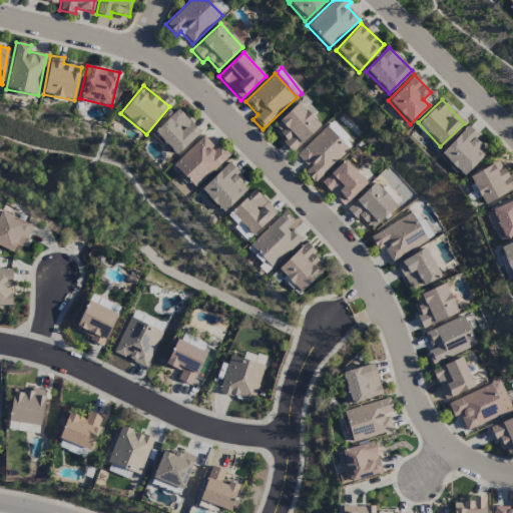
[(321,126),(299,102),(272,127),(294,151),(321,126)]
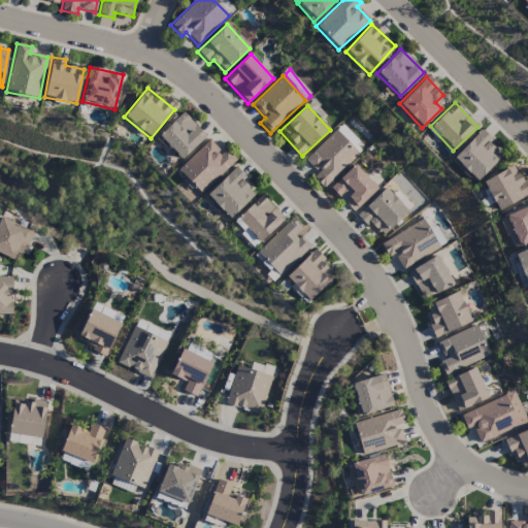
[(180,161),(205,137),(184,112),(158,136),(180,161)]
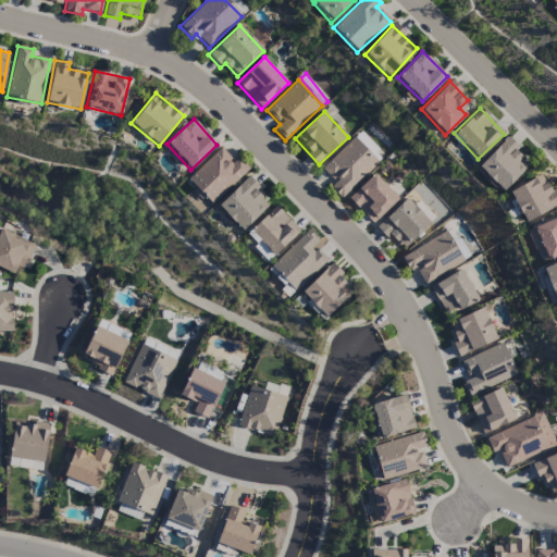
[(355,137),(378,162),(384,157),(360,132),(355,137)]
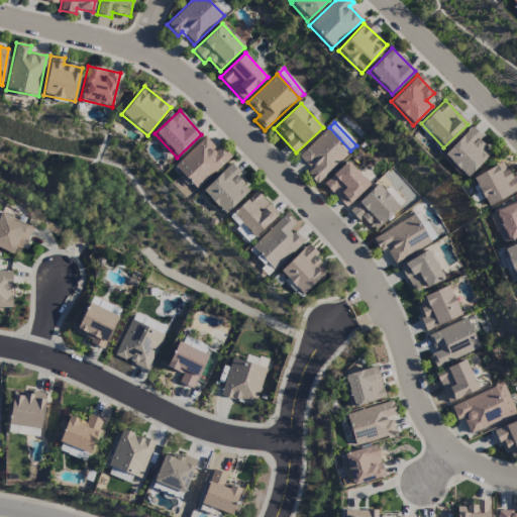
[(491,154),(478,140),(482,137),(472,127),(443,154),(466,178),(491,154)]
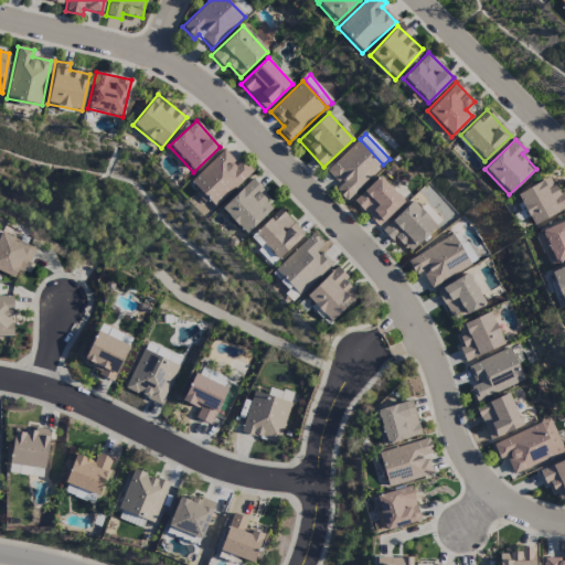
[(334,190),(345,201),(383,167),(359,140),(326,171),(339,185),(334,190)]
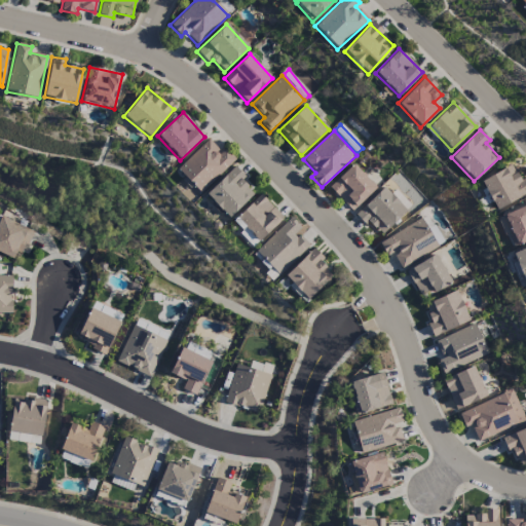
[(224,149),(220,153),(208,140),(177,168),(200,193),(234,159),(224,149)]
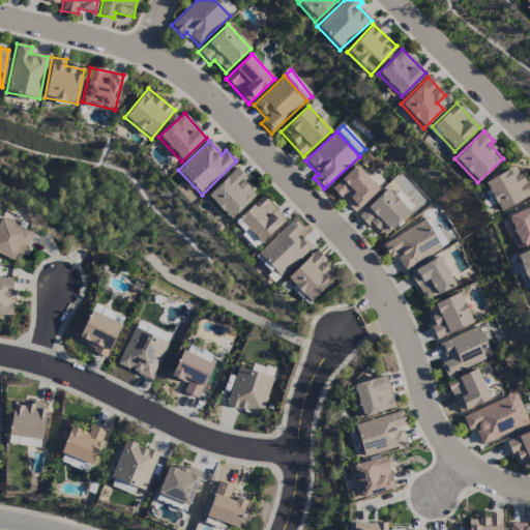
[(379,189),(356,165),(330,189),(354,213),(379,189)]
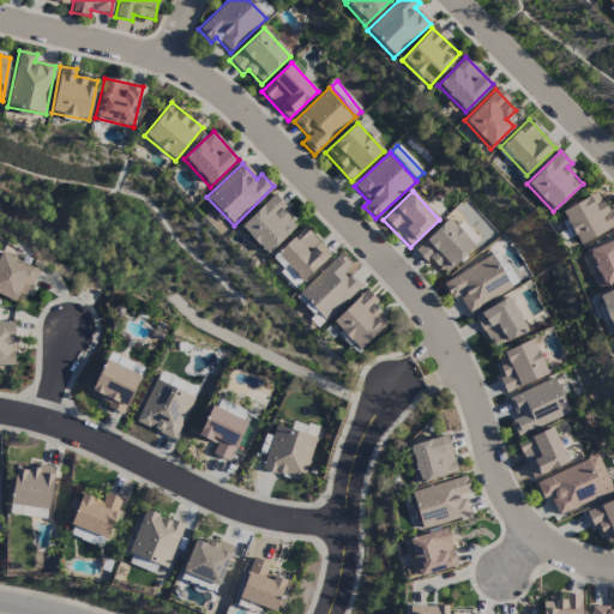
[(560,211),(577,245),(613,227),(613,221),(600,192),(560,211)]
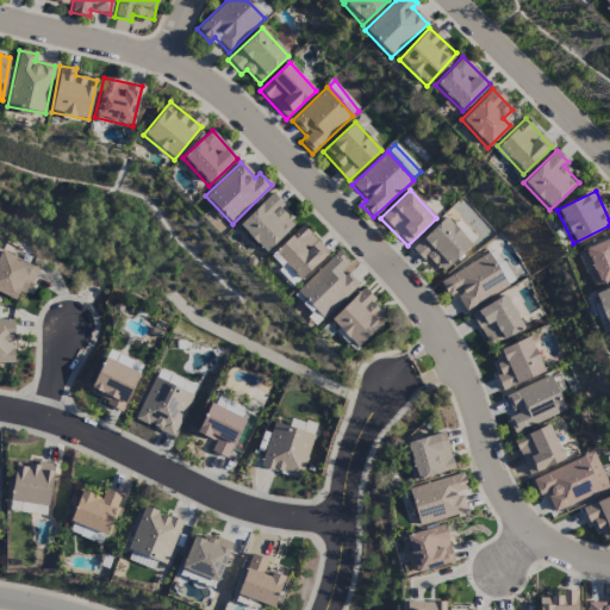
[(296,224),(269,195),(238,225),(265,253),(296,224)]
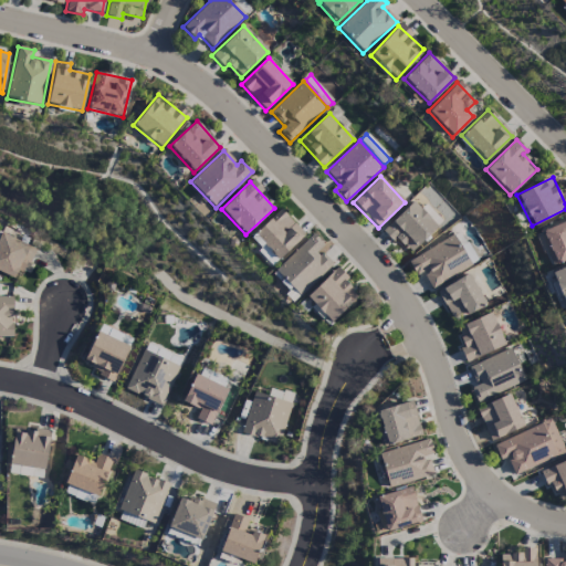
[(408,254),(437,228),(412,202),(384,229),(408,254)]
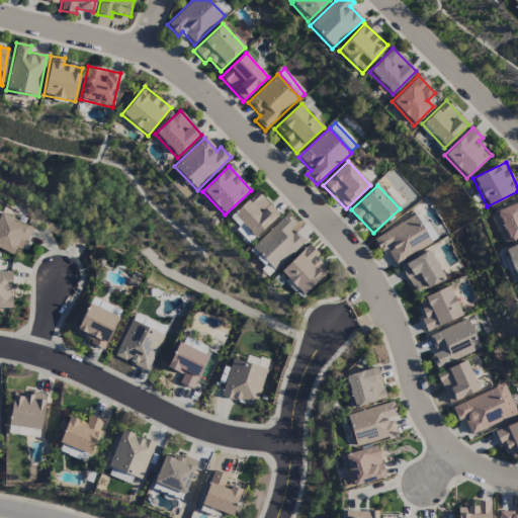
[(384,191),(400,207),(404,203),(390,187),(384,191)]
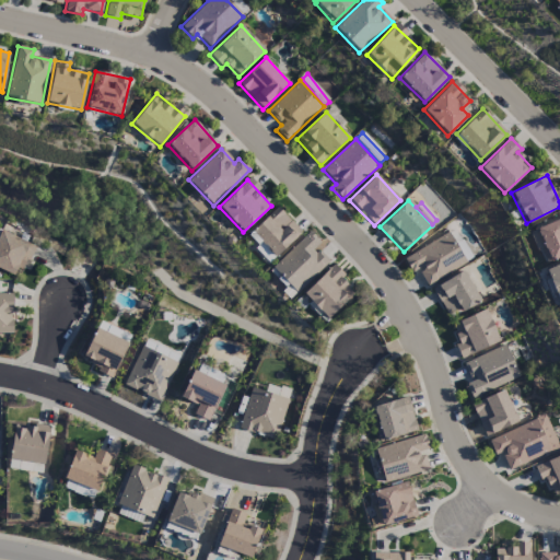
[(301,232),(277,207),(247,235),(257,245),(254,248),(268,263),(301,232)]
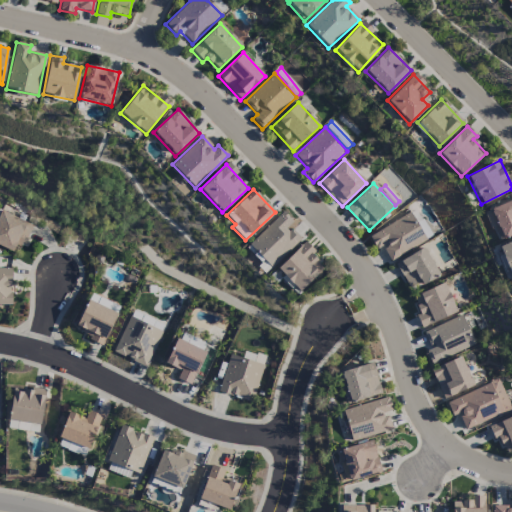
[(497,228),(489,211),(483,213),(492,231),(497,228)]
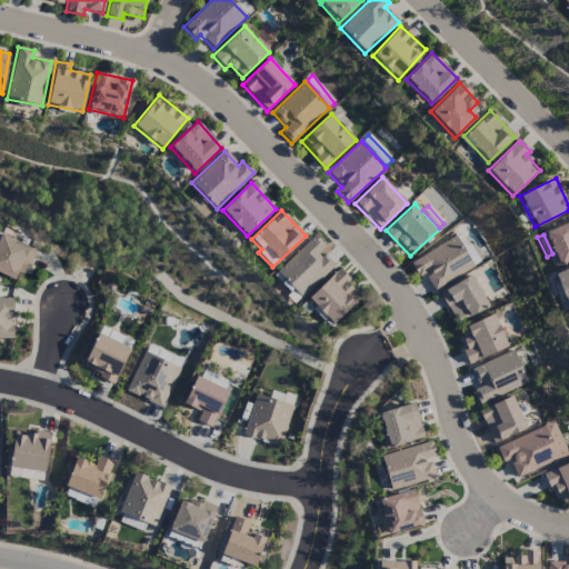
[(35,248),(0,236),(0,273),(15,279),(17,272),(25,275),(35,248)]
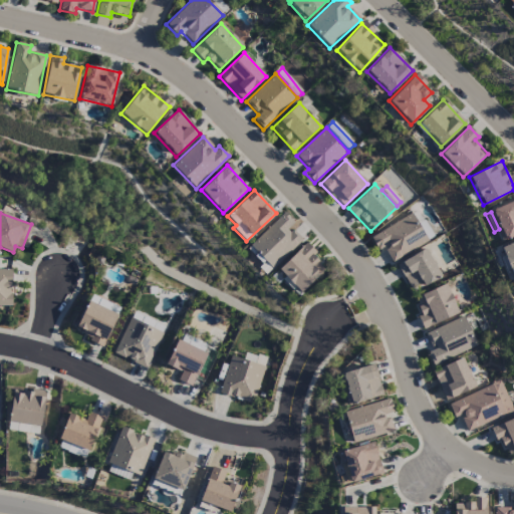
[(249,245),(272,269),(302,241),(290,228),(294,224),(283,213),(249,245)]
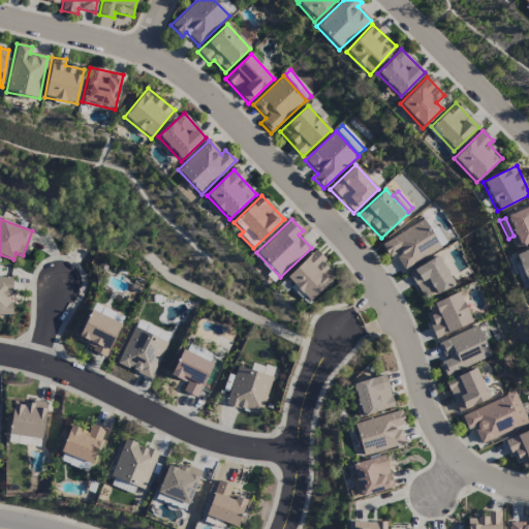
[(380,244),(389,259),(395,255),(403,271),(440,250),(424,220),(380,244)]
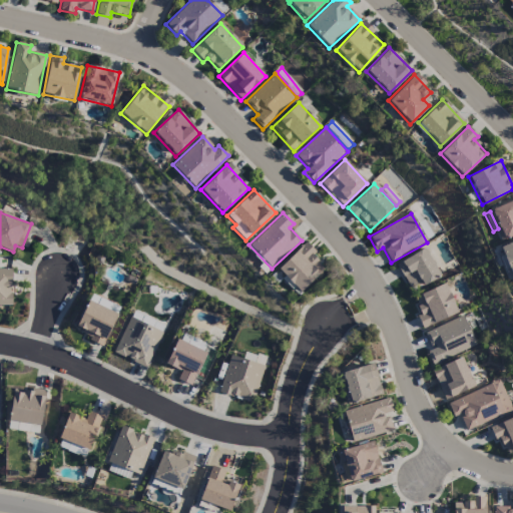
[(326,268),(304,243),(278,269),(299,293),(326,268)]
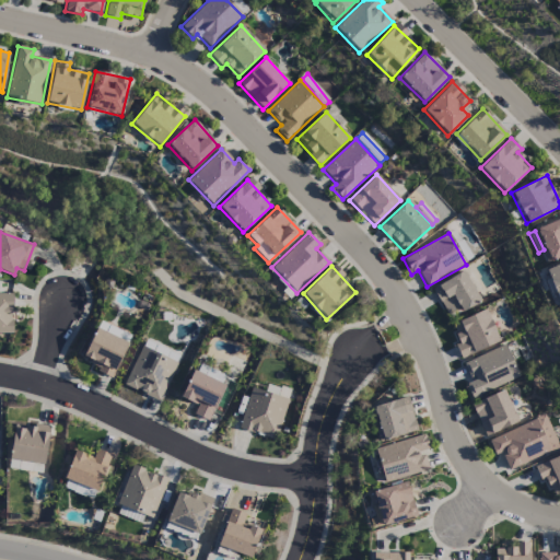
[(447,318),(480,303),(465,271),(432,287),(447,318)]
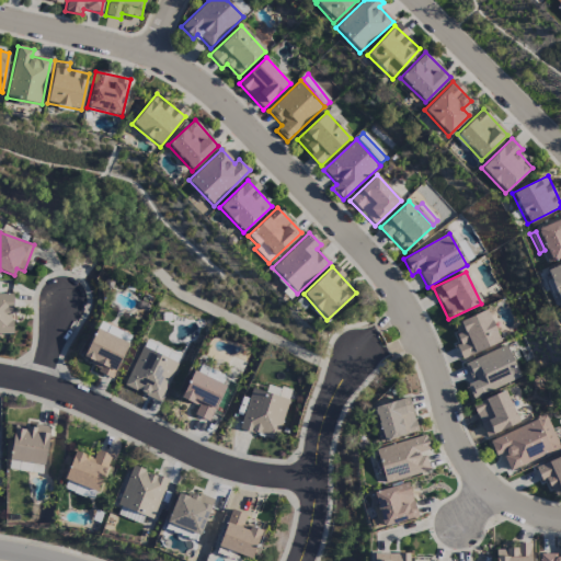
[(0,333),(12,334),(12,295),(0,294),(0,333)]
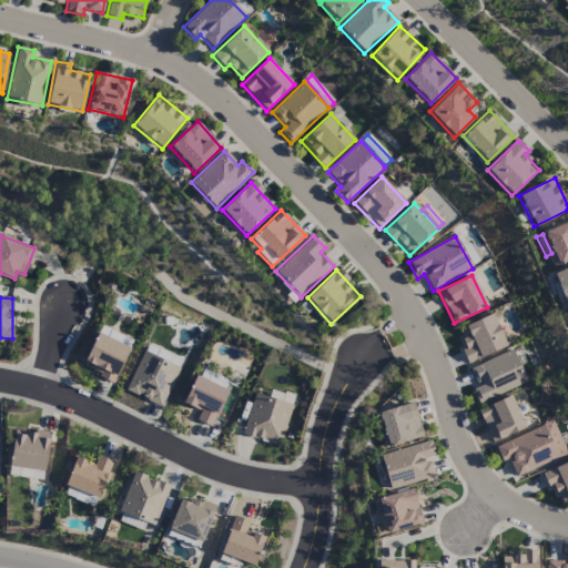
[(457,328),(465,348),(460,350),(467,364),(506,347),(493,314),(457,328)]
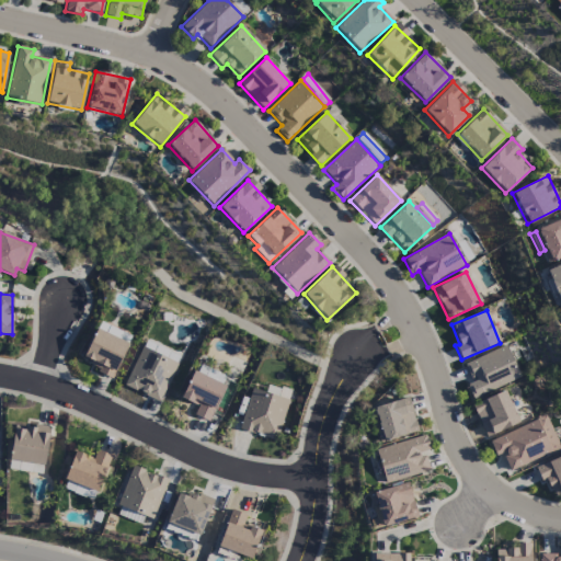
[(114,376),(128,343),(94,330),(81,362),(114,376)]
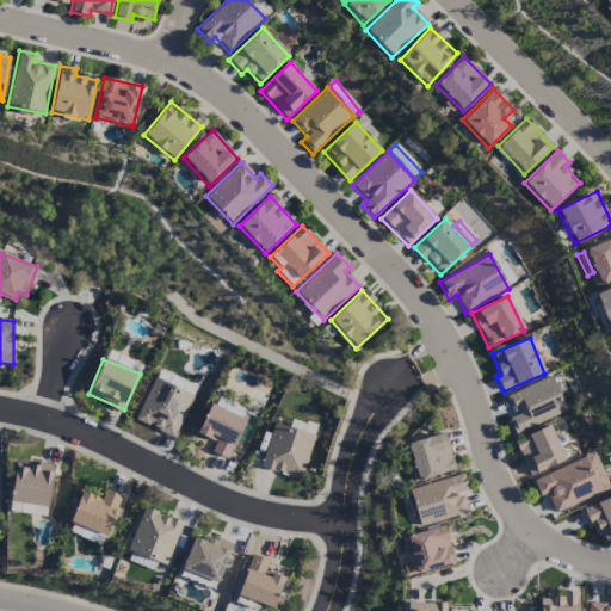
[(505,396),(512,415),(507,418),(513,434),(567,414),(551,377),(505,396)]
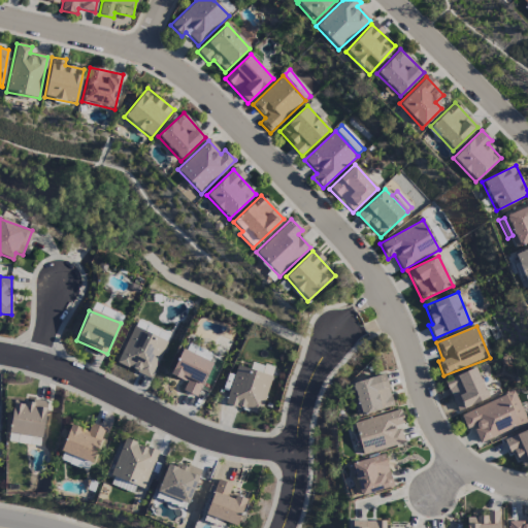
[(150,378),(166,342),(132,327),(117,364),(150,378)]
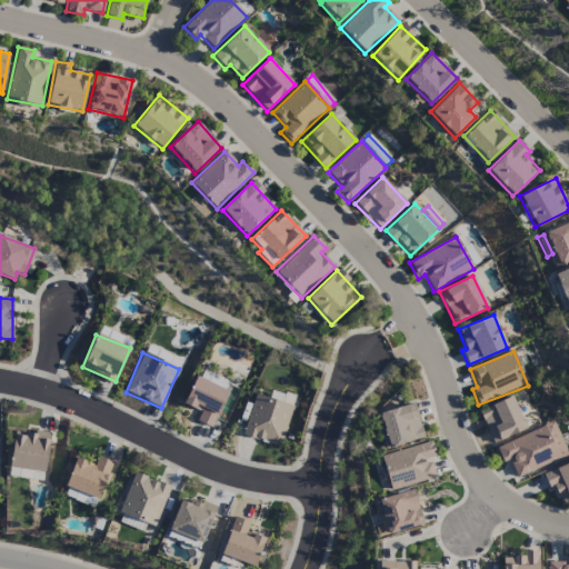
[(228,391),(196,377),(182,405),(200,412),(197,421),(211,428),(228,391)]
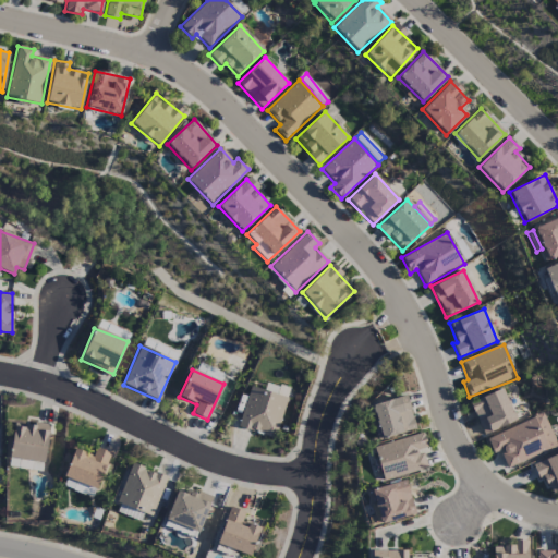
[(238,427),(275,438),(287,398),(250,387),(238,427)]
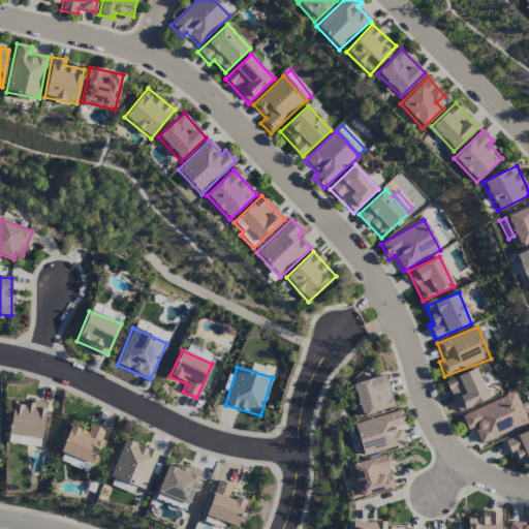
[(459,412),(489,398),(475,368),(444,383),(459,412)]
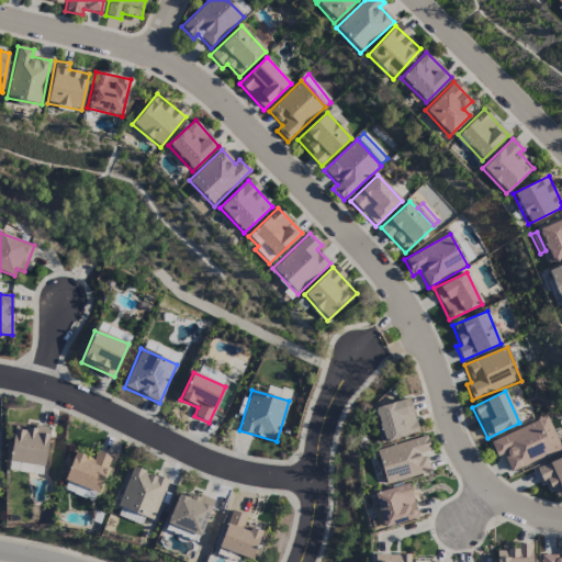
[(372,409),(382,442),(419,431),(408,397),(372,409)]
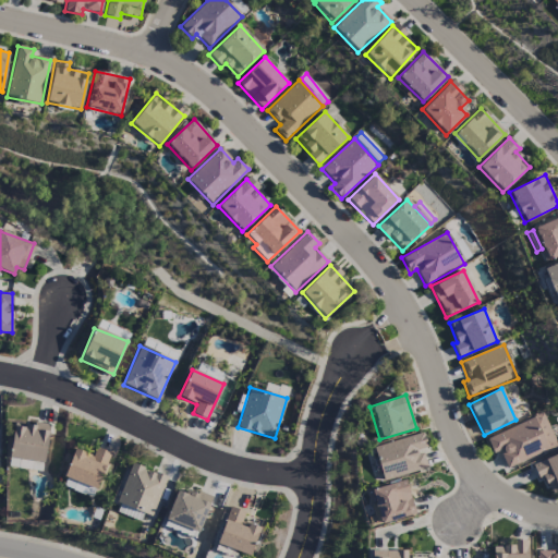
[(485,437),(492,453),(499,451),(506,468),(556,448),(544,415),(485,437)]
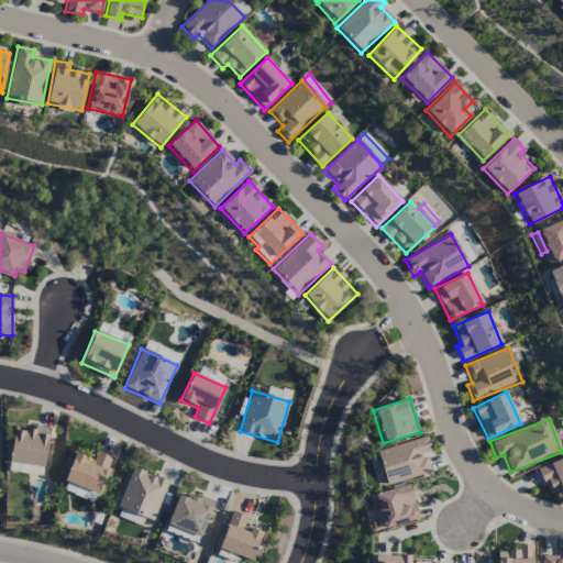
[(50,430),(14,424),(9,462),(44,467),(50,430)]
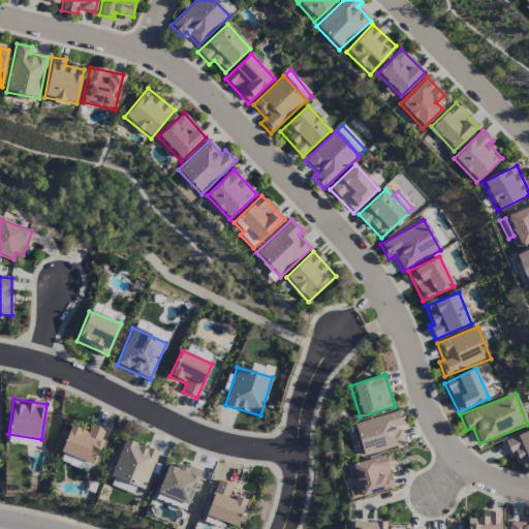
[(404,445),(400,428),(405,427),(401,411),(354,424),(363,457),(404,445)]
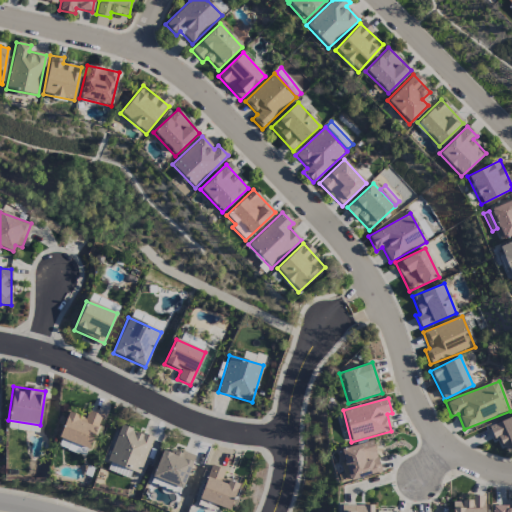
[(67,412),(58,438),(89,449),(101,416),(88,411),(85,418),(67,412)]
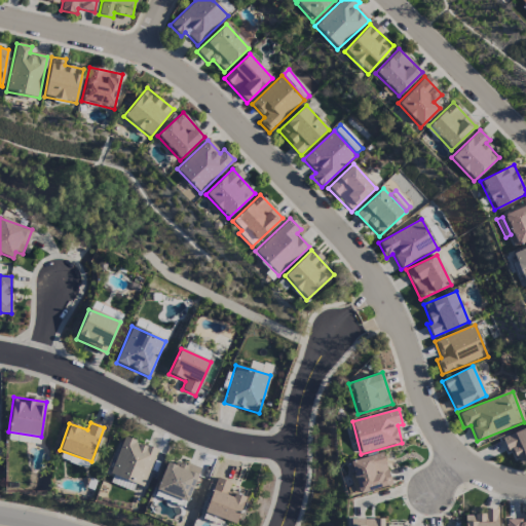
[(109,474),(144,487),(157,450),(123,437),(109,474)]
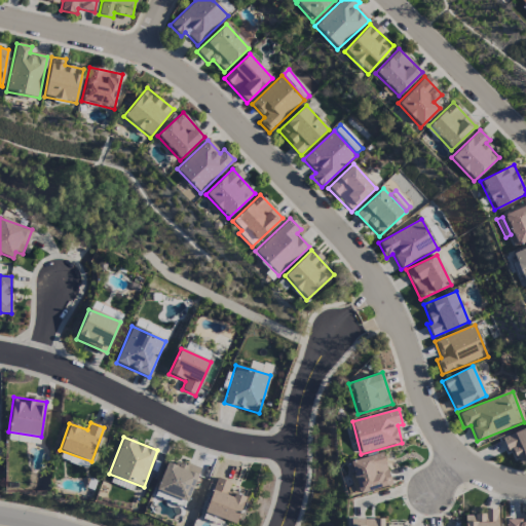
[(59,458),(86,470),(89,462),(62,451),(59,458)]
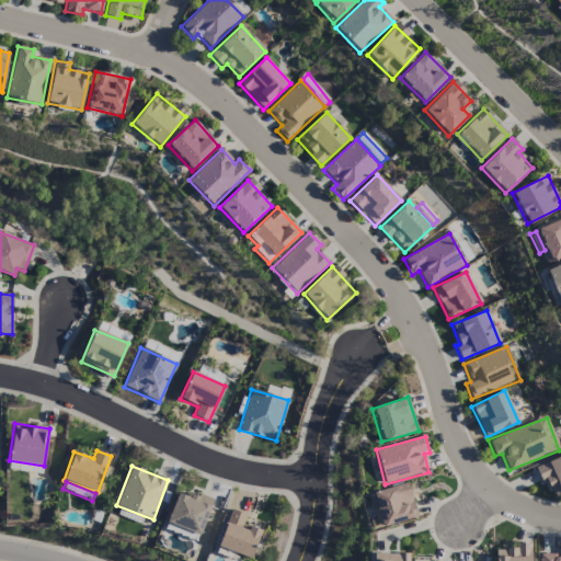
[(418,517),(408,483),(371,493),(381,528),(418,517)]
